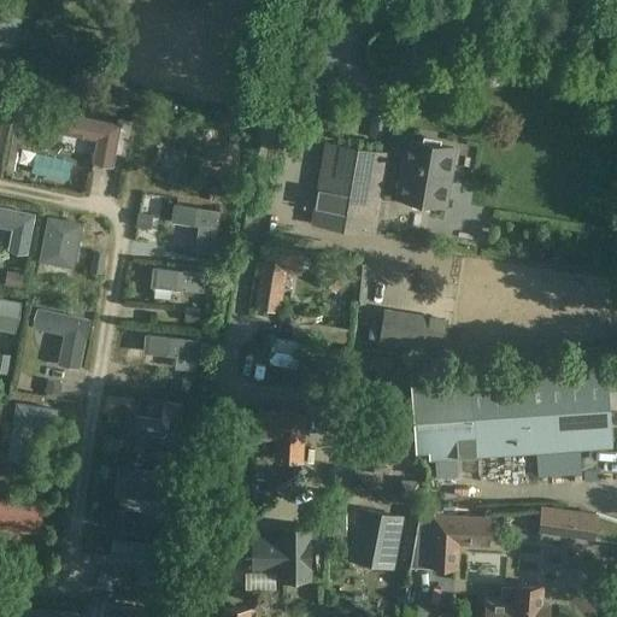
[(22,19),(0,11),(0,43),(13,48),(22,19)]
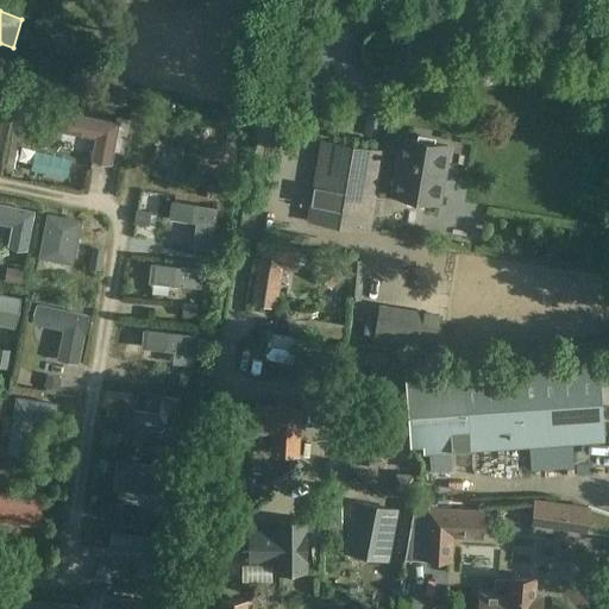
[(35,132),(50,121),(38,105),(23,114),(35,132)]
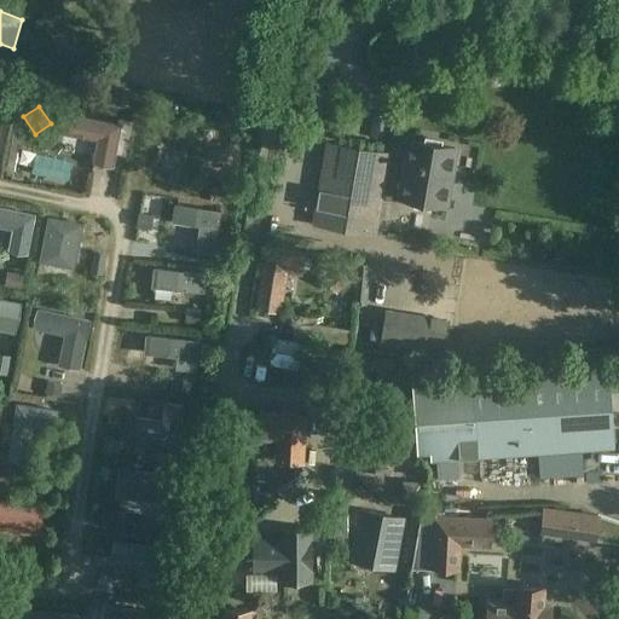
[(65,115),(62,132),(99,139),(94,162),(113,166),(115,154),(120,126),(117,125),(65,115)]
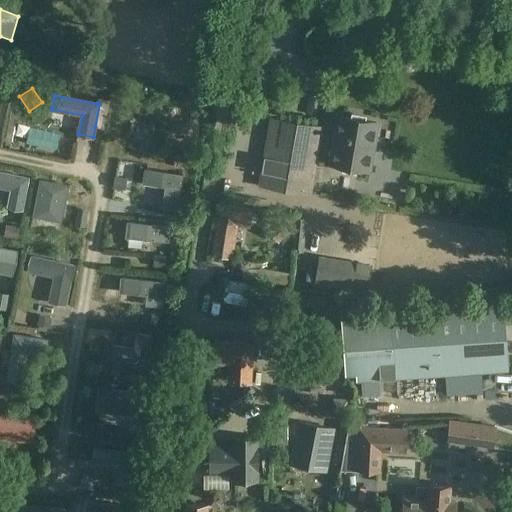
[(337,115),(329,165),(369,171),(375,130),(377,121),(375,120),(364,119),(365,116),(363,115),(350,113),(350,117),(337,115)]
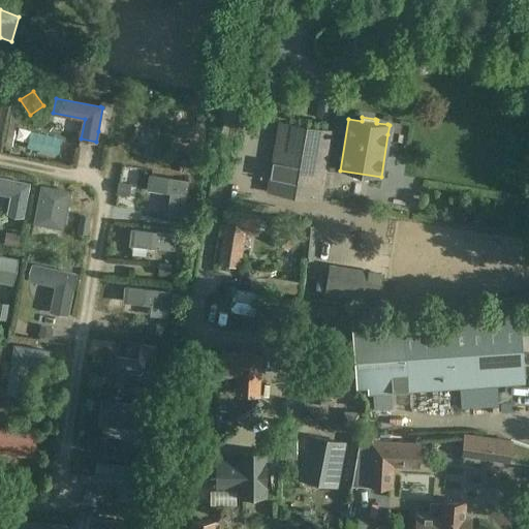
[(266,192),(319,198),(331,130),(276,122),(266,192)]
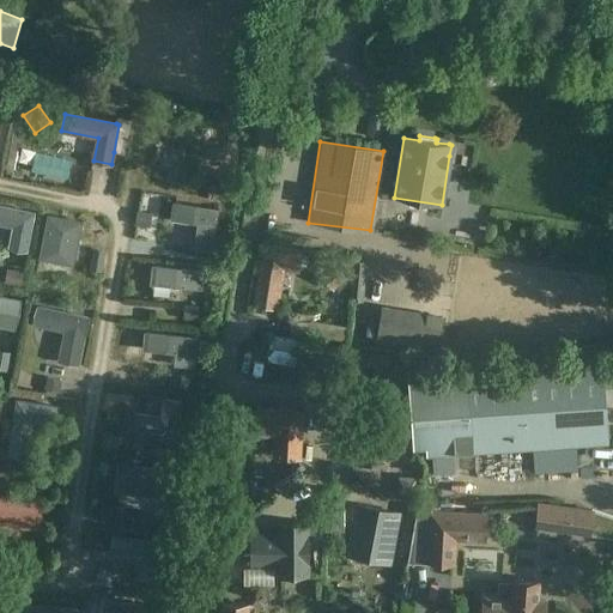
[(219,210),(174,202),(171,220),(196,224),(193,250),(212,254),(219,210)]
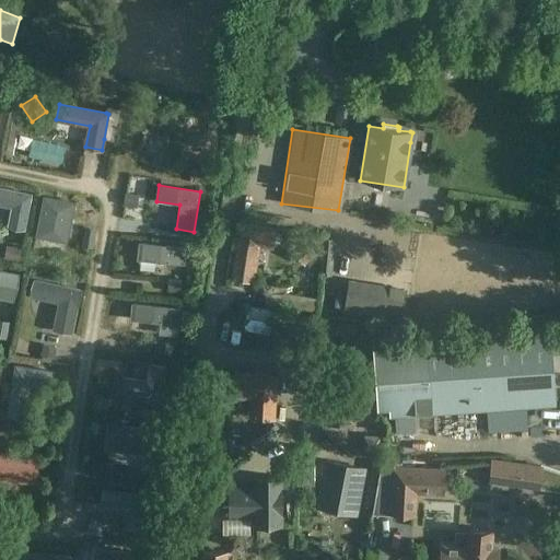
[(0,187),(0,201),(11,205),(8,222),(23,225),(30,194),(0,187)]
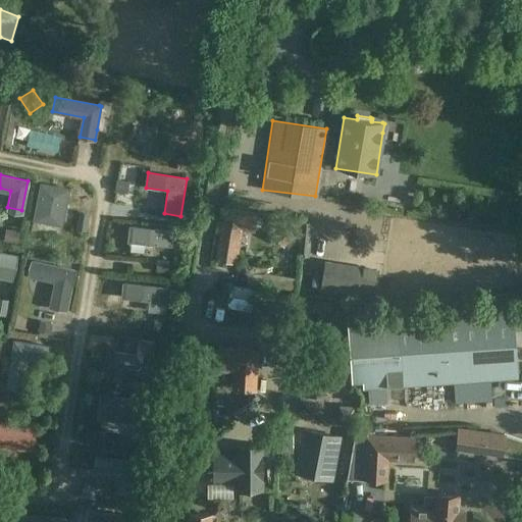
[(127,194),(129,181),(117,179),(115,192),(127,194)]
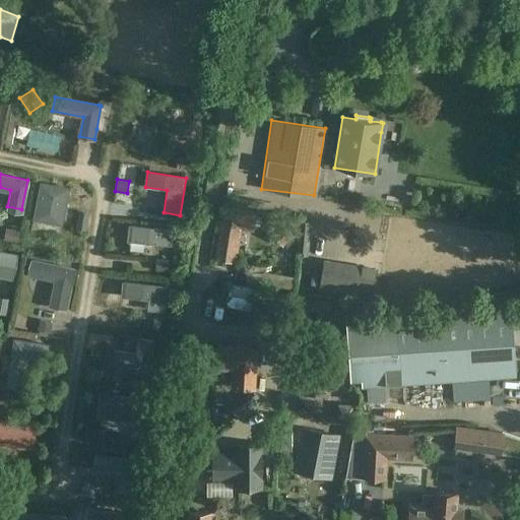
[(41,181),(33,215),(60,221),(68,187),(41,181)]
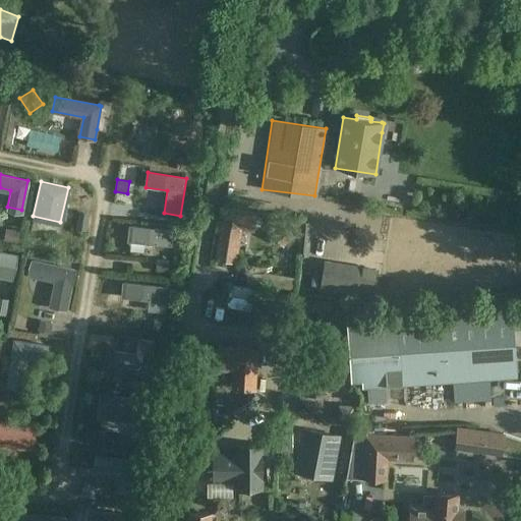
[(222,214),(216,258),(236,262),(241,229),(253,231),(255,216),(223,211),(222,214)]
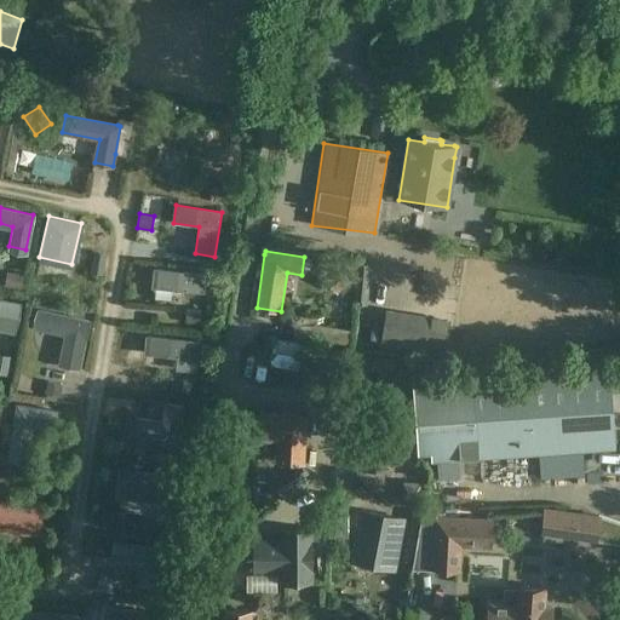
[(325,277),(338,294),(339,294),(338,293),(351,282),(352,282),(354,282),(339,265),(325,277)]
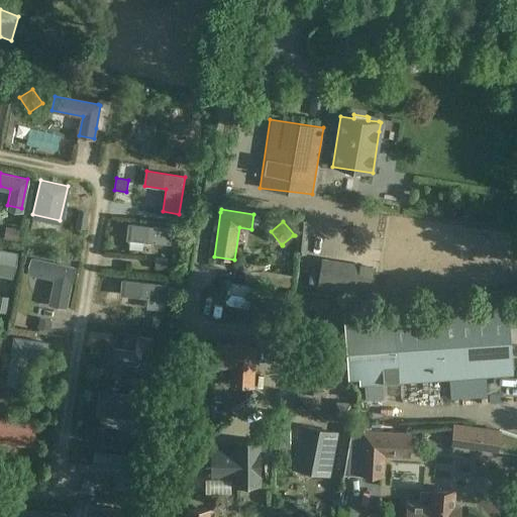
[(128,224),(127,239),(153,242),(152,245),(162,246),(162,242),(171,243),(172,228),(128,224)]
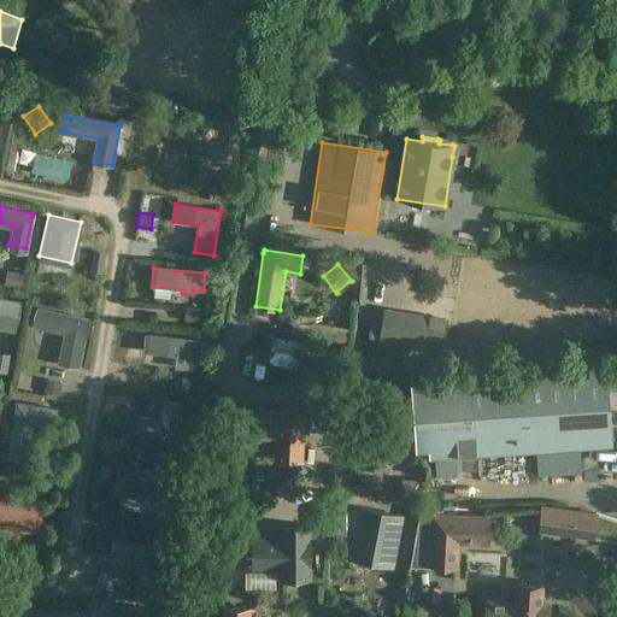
[(0,327),(15,330),(19,303),(0,298),(0,327)]
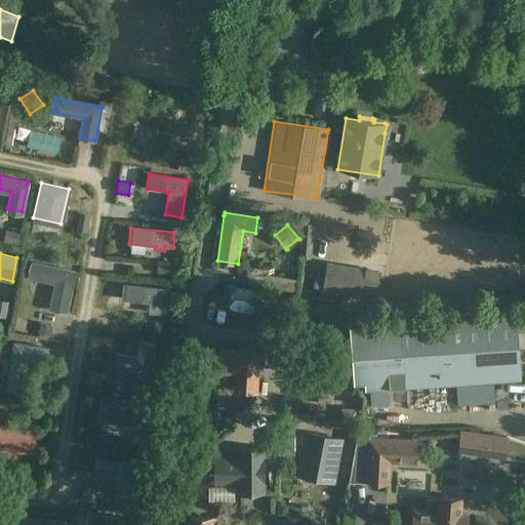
[(158,260),(157,274),(170,275),(170,261),(158,260)]
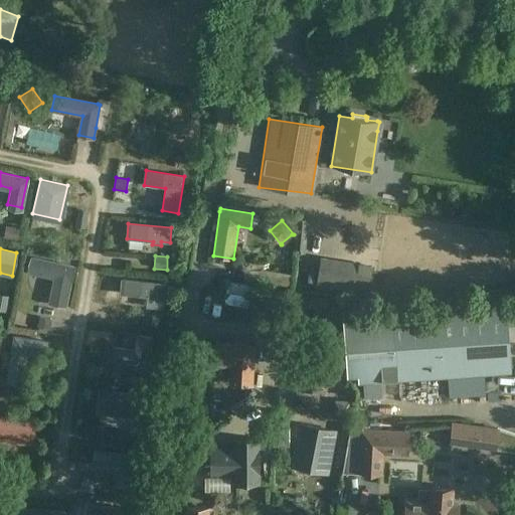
[(32,258),(28,274),(54,279),(49,303),(65,306),(74,267),(32,258)]
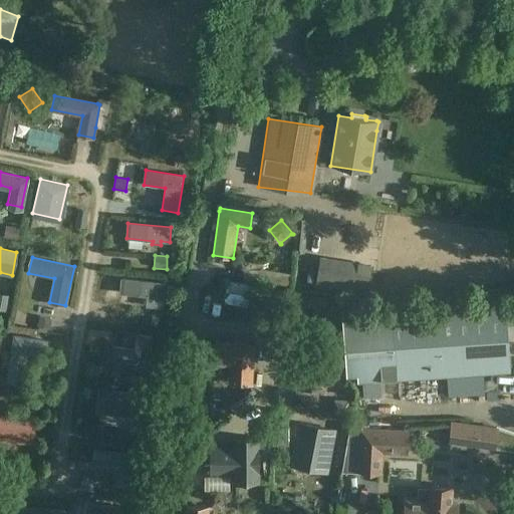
[(356,269),(319,263),(315,286),(345,291),(352,292),(356,269)]
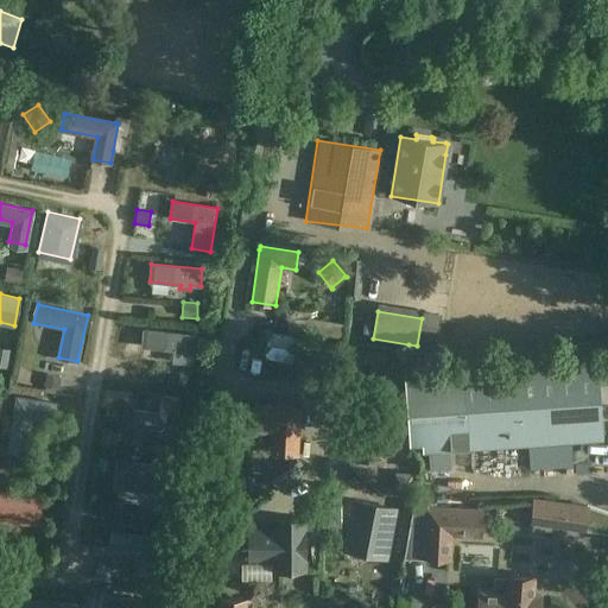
[(144,329),(141,347),(175,350),(173,362),(191,363),(195,335),(144,329)]
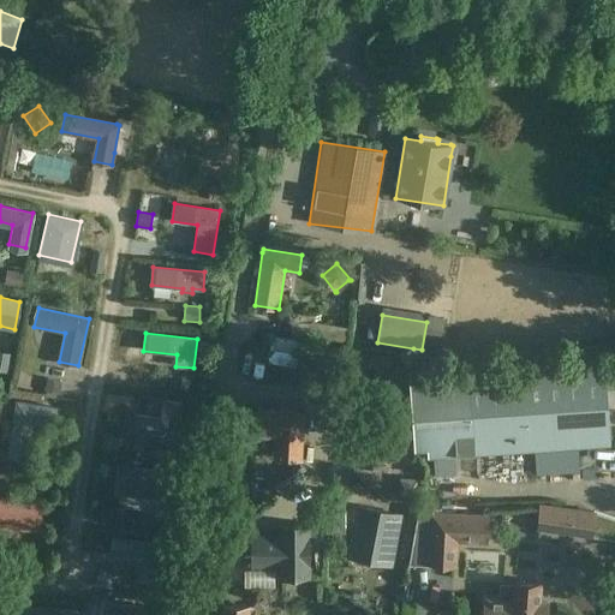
[(291,382),(297,354),(267,347),(261,375),(291,382)]
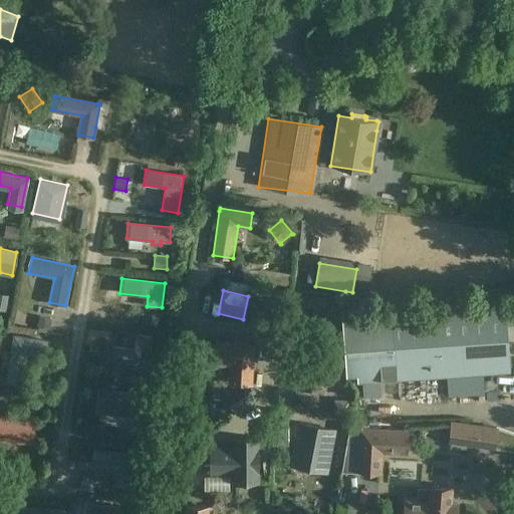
[(286,292),(285,310),(304,312),(306,294),(286,292)]
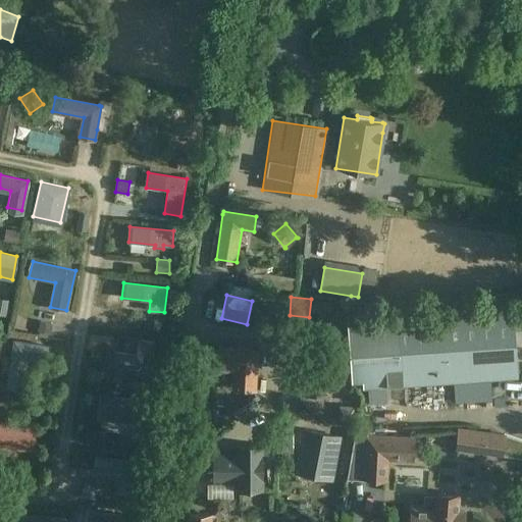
[(333,300),(321,299),(320,311),(332,312),(333,300)]
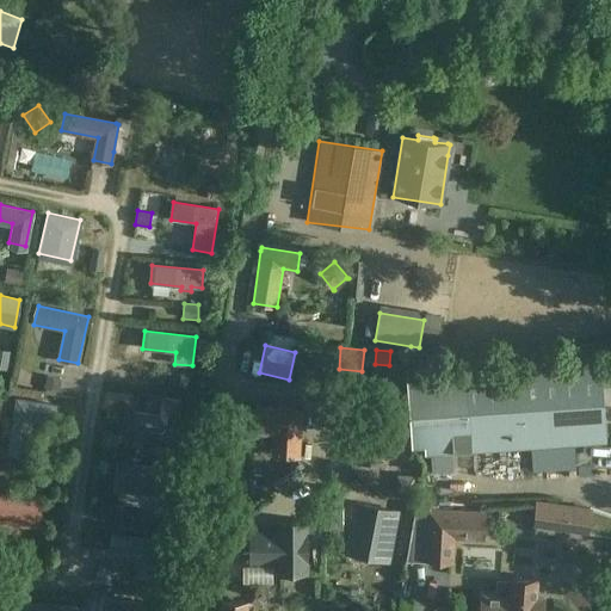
[(606,440),(602,359),(600,358),(407,371),(409,414),(411,431),(412,448),(425,446),(425,454),(606,440)]
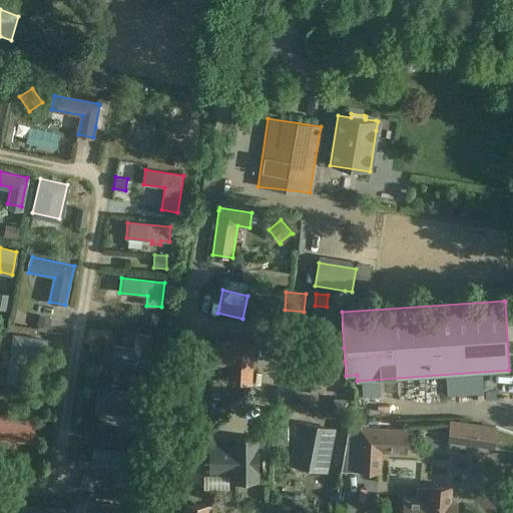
[(14,335),(6,381),(22,384),(27,353),(46,356),(48,341),(14,335)]
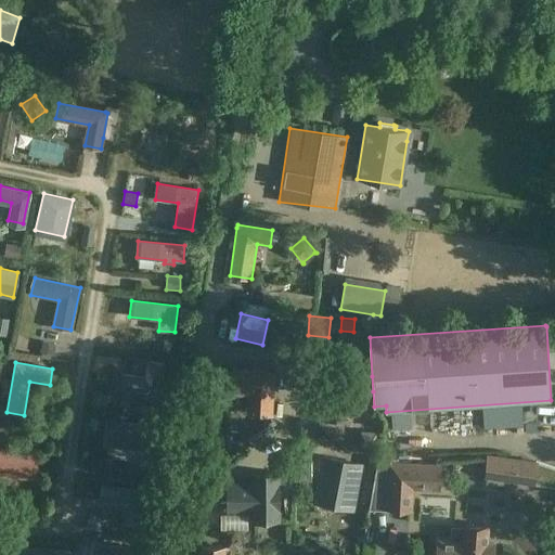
[(123,374),(120,392),(123,392),(142,396),(140,410),(158,412),(165,364),(146,362),(146,369),(144,377),(125,375),(123,374)]
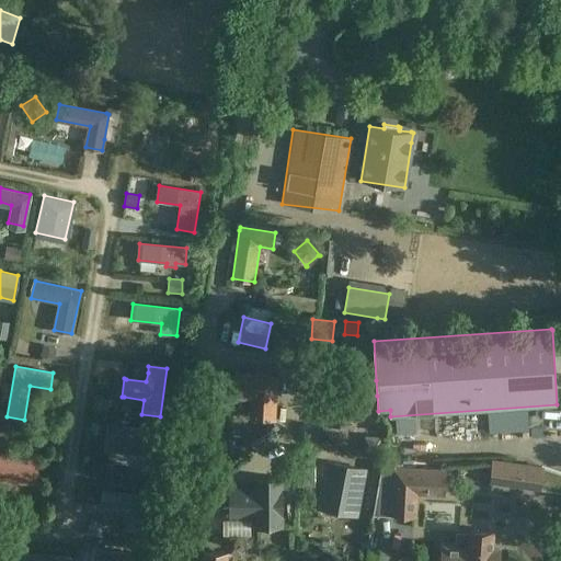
[(275,376),(236,374),(233,397),(252,398),(251,418),(273,419),(275,376)]
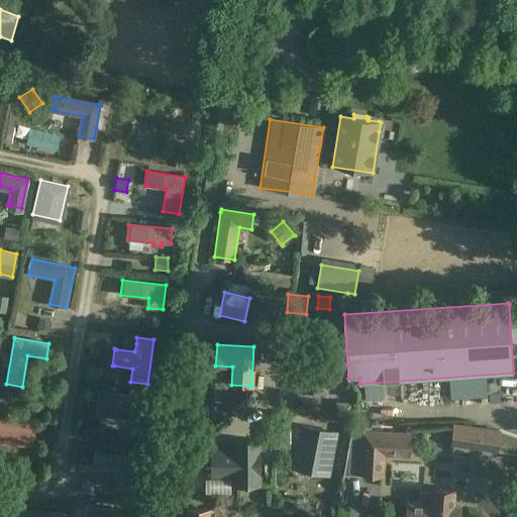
[(346,350),(335,349),(334,364),(347,365),(346,350)]
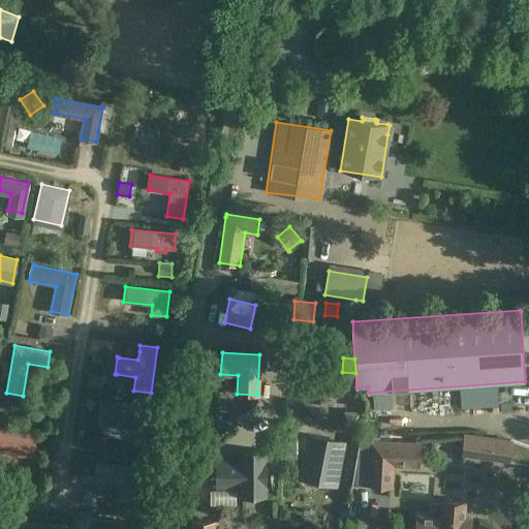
[(307,373),(305,398),(337,401),(341,365),(308,363),(307,373)]
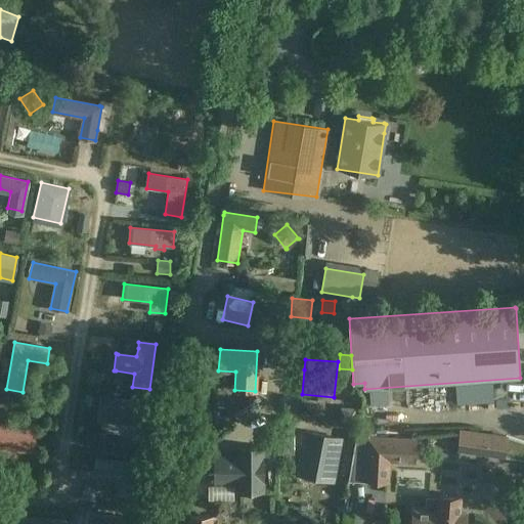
[(102,396),(98,420),(143,427),(146,402),(102,396)]
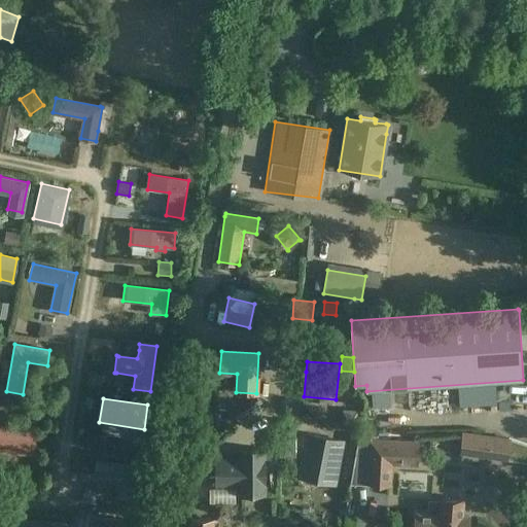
[(262,412),(257,402),(237,417),(243,425),(262,412)]
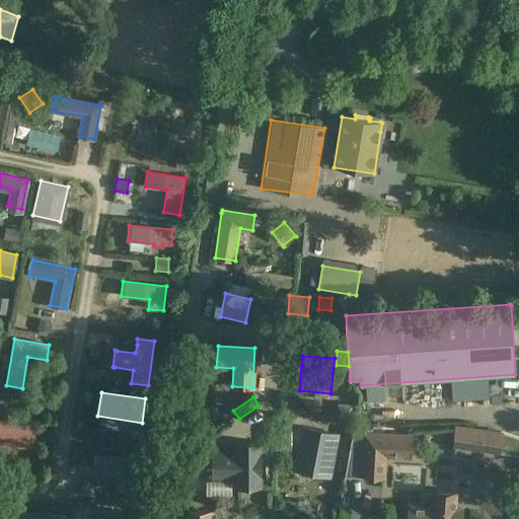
[(352,405),(338,404),(337,419),(351,420),(352,405)]
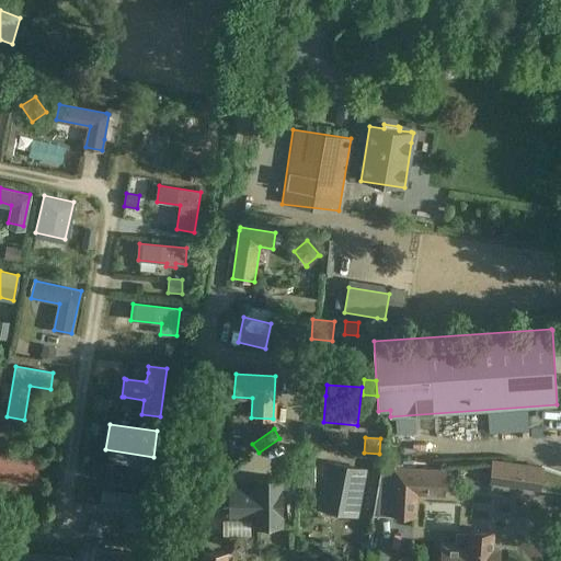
[(0,450),(0,480),(35,482),(36,453),(0,450)]
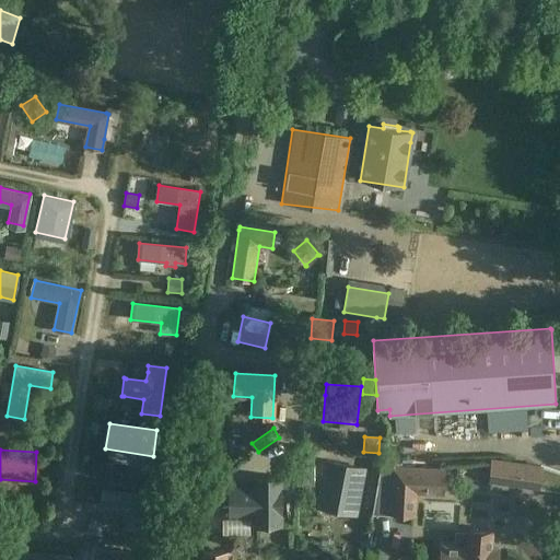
[(326,461),(317,506),(357,514),(365,468),(326,461)]
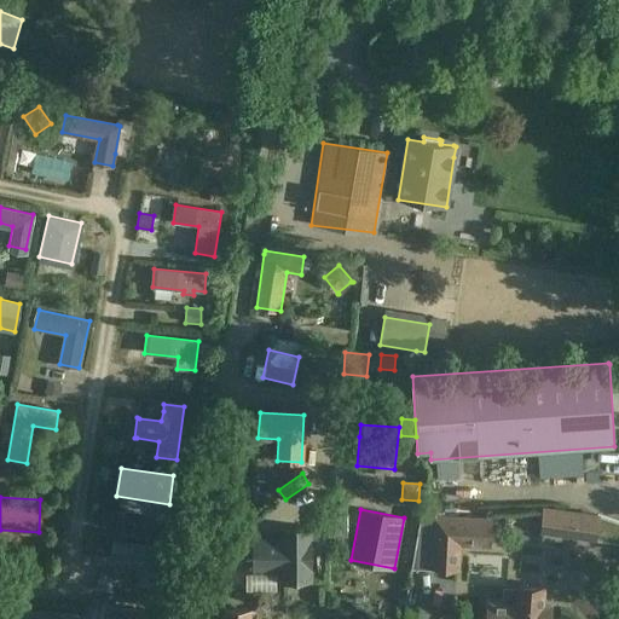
[(545,509),(542,531),(595,538),(597,518),(545,509)]
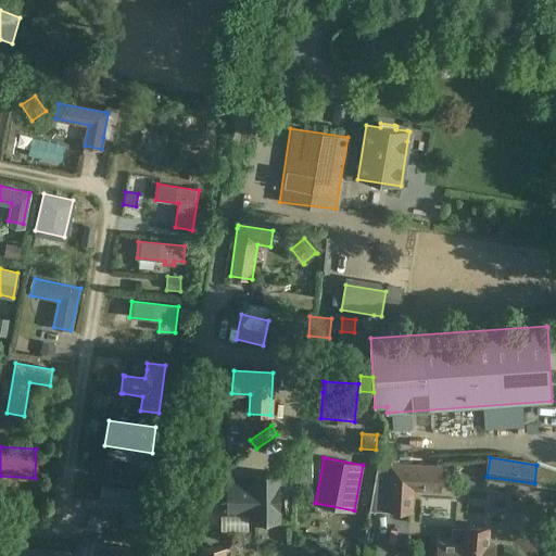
[(390,462),(388,504),(411,505),(412,483),(436,484),(437,464),(390,462)]
